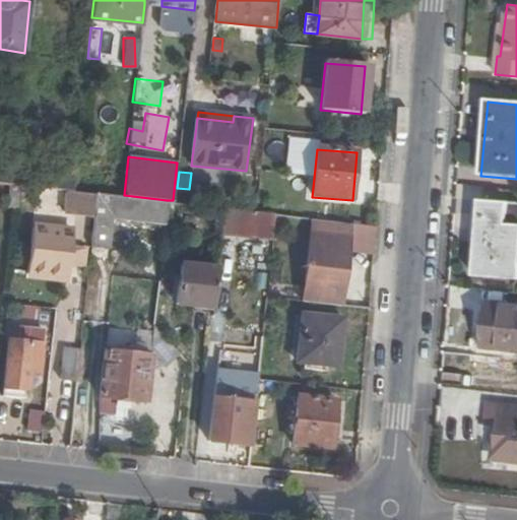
[(95,212),(98,192),(73,189),(66,188),(64,208),(95,212)]
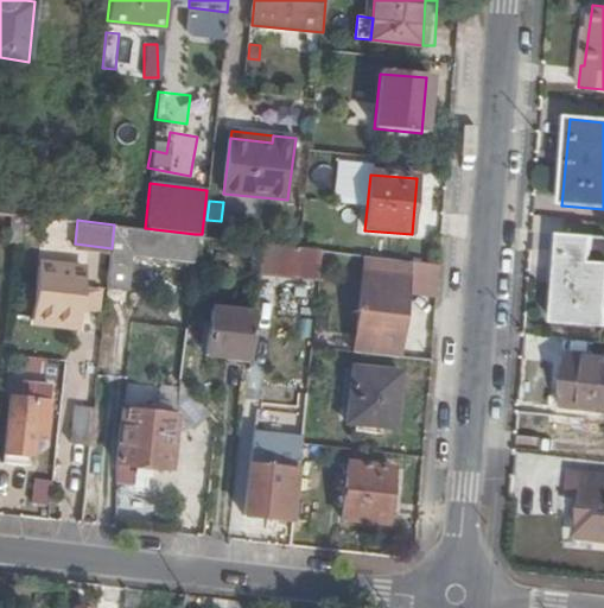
[(192,259),(195,234),(145,228),(114,225),(112,248),(107,286),(127,289),(131,252),(192,259)]
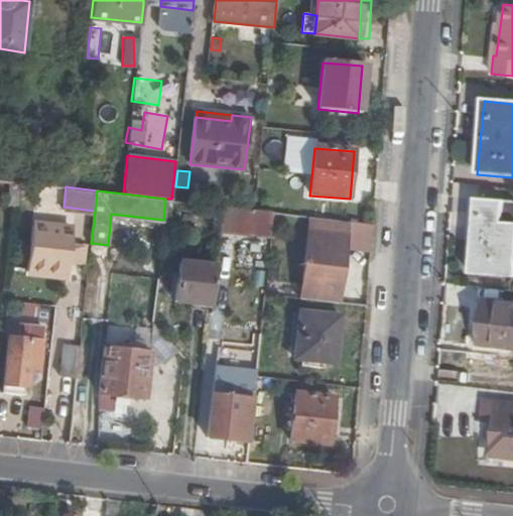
[(261,209),(270,211),(271,199),(262,198),(261,209)]
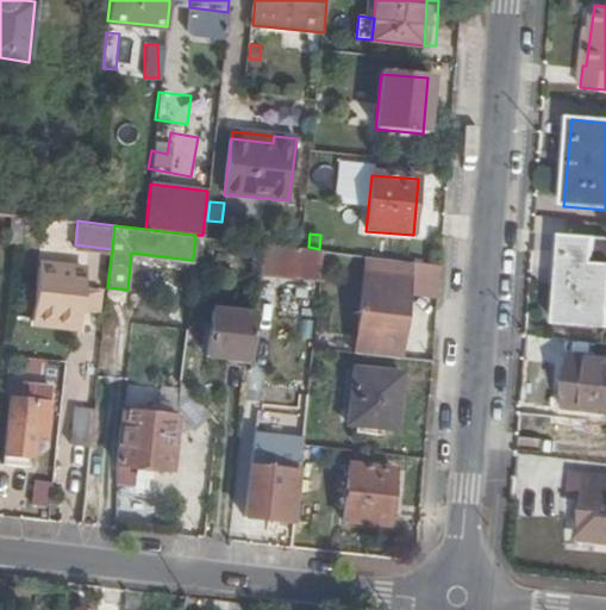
[(605,240),(562,237),(554,324),(605,328),(605,240)]
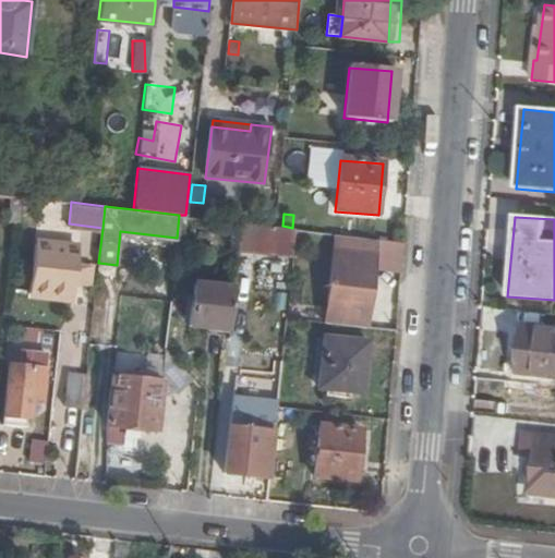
[(292,254),(296,228),(292,228),(282,226),(274,225),(240,221),(237,249),(292,254)]
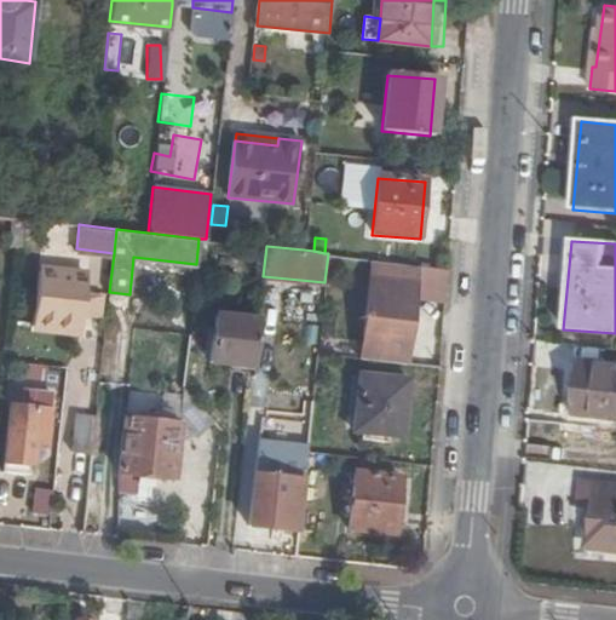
[(361,356),(407,361),(415,263),(369,258),(361,356)]
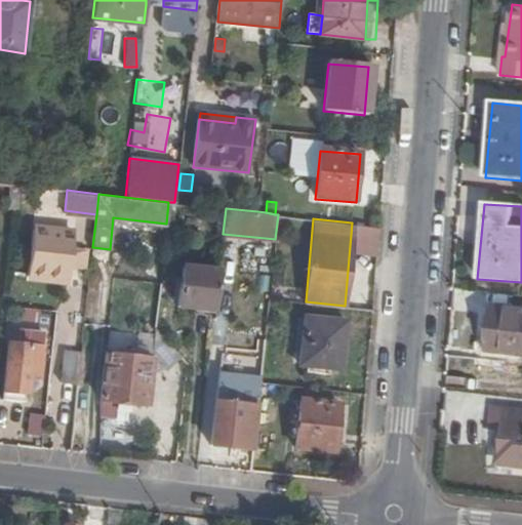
[(68,277),(72,231),(32,227),(27,273),(68,277)]
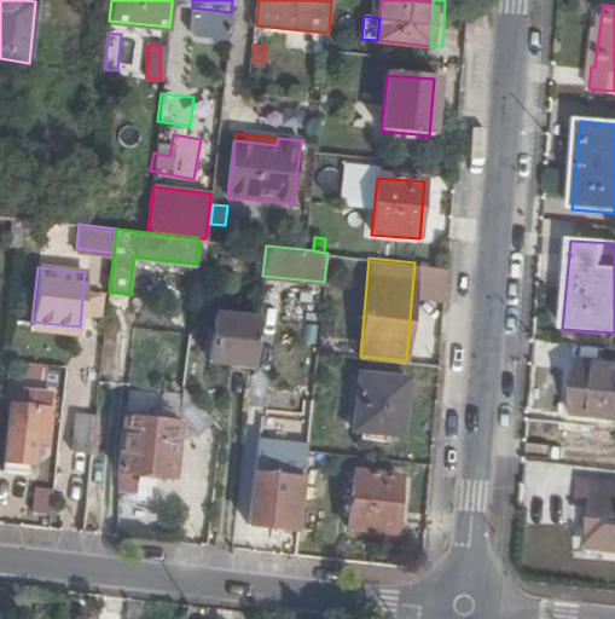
[(253,363),(257,318),(214,313),(210,358),(253,363)]
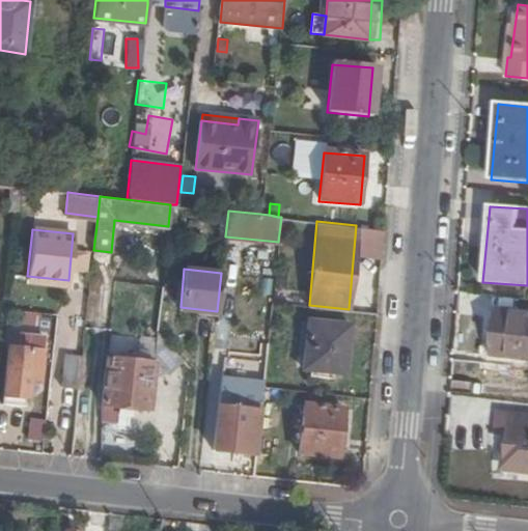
[(499,320),(489,319),(484,360),(527,364),(527,310),(500,308),(499,320)]
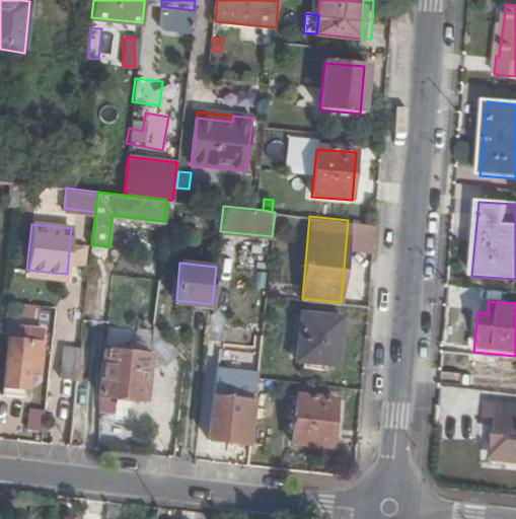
[(337,363),(342,317),(302,314),(297,359),(337,363)]
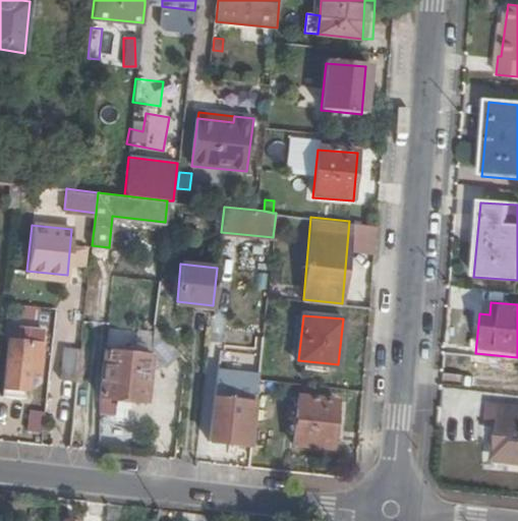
[(162,366),(178,353),(153,323),(150,351),(162,366)]
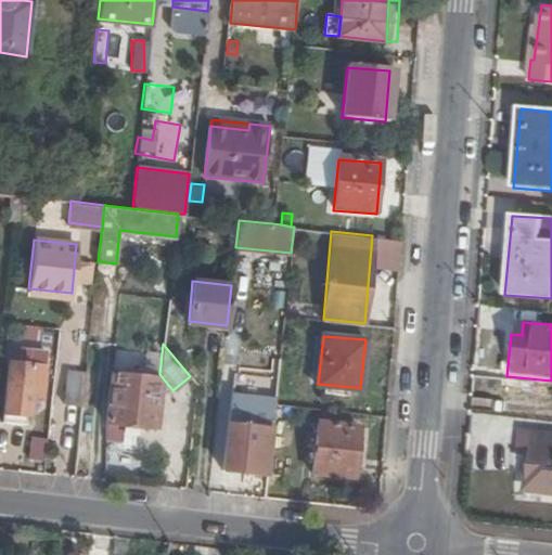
[(11,359),(51,363),(52,350),(12,346),(11,359)]
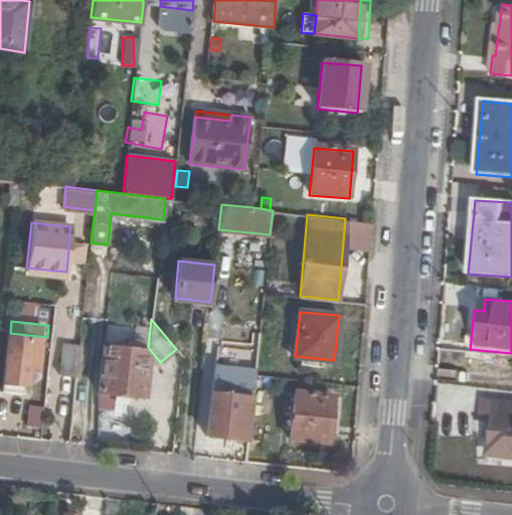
[(43,368),(47,337),(10,333),(4,388),(28,390),(30,367),(43,368)]
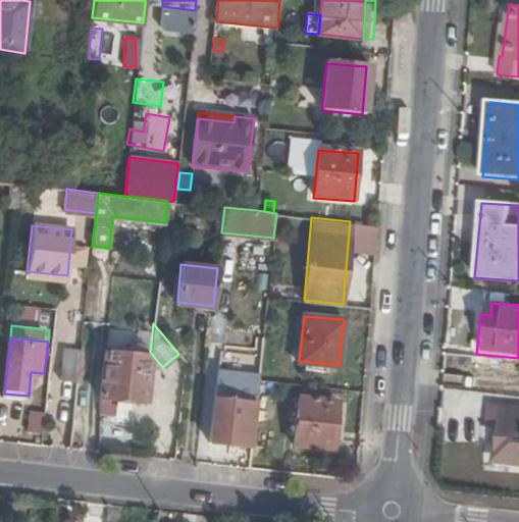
[(143,401),(150,352),(100,347),(96,395),(143,401)]
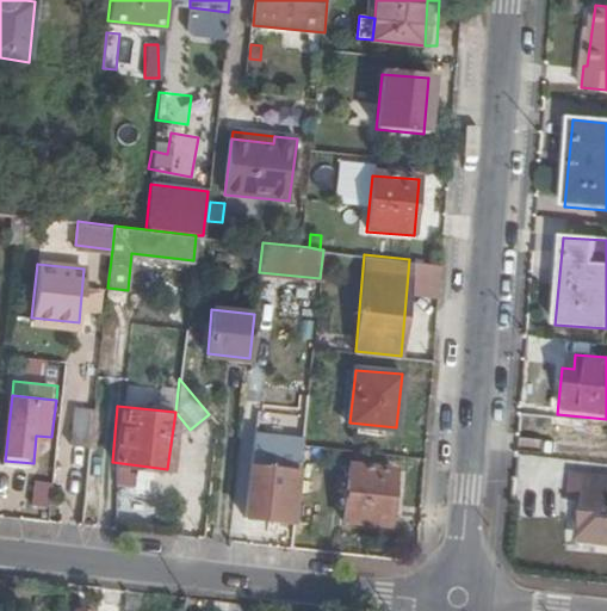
[(73,443),(90,444),(93,409),(76,408),(73,443)]
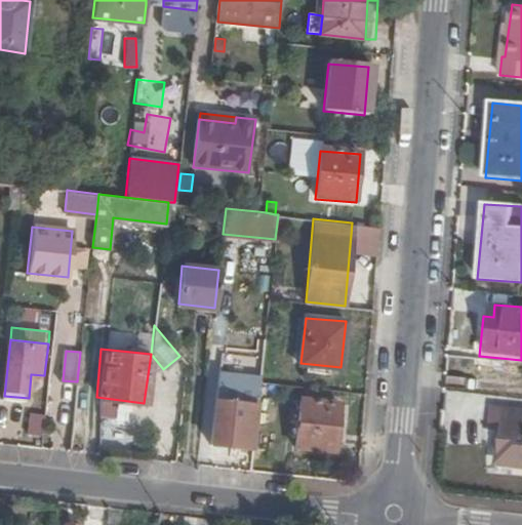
[(204,399),(199,442),(211,444),(215,400),(204,399)]
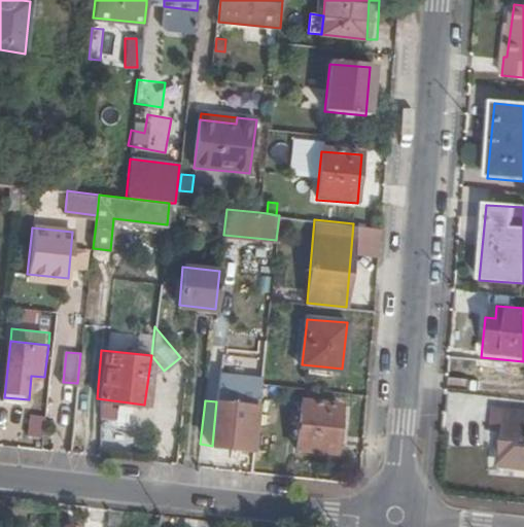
[(216,401),(212,446),(222,447),(222,455),(231,456),(232,447),(242,448),(247,406),(216,401)]
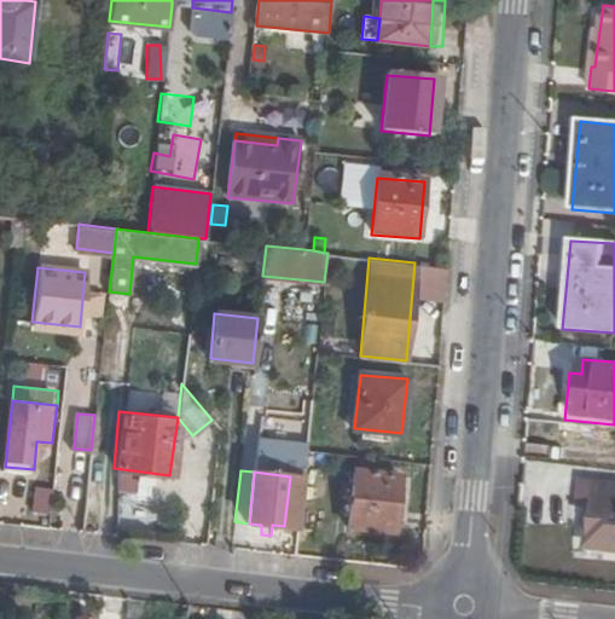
[(395,530),(401,475),(355,472),(350,526),(395,530)]
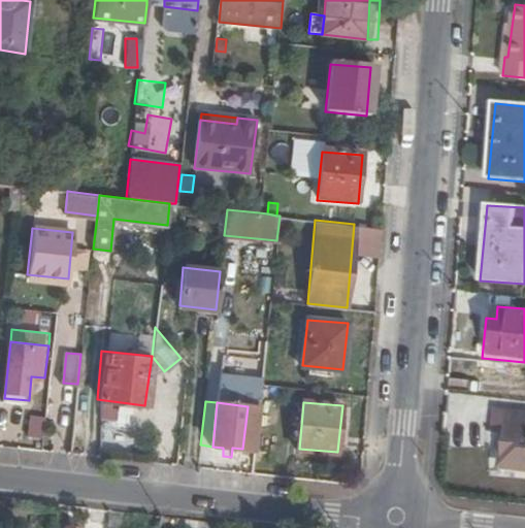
[(524,414),(495,410),(492,430),(504,431),(501,465),(524,467),(524,414)]
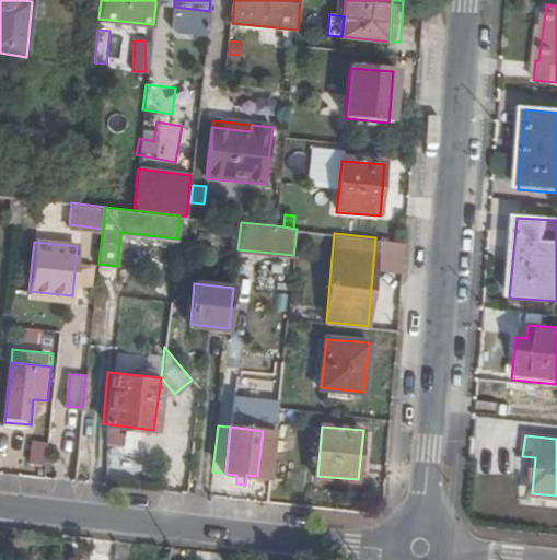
[(39,465),(45,443),(30,439),(24,462),(39,465)]
